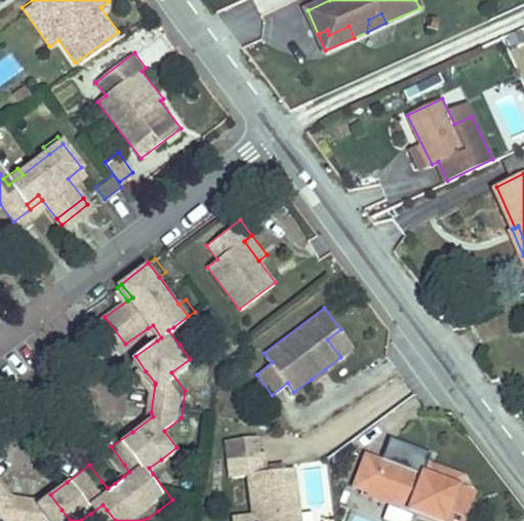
[(99,320),(121,348),(125,344),(105,317),(99,320)]
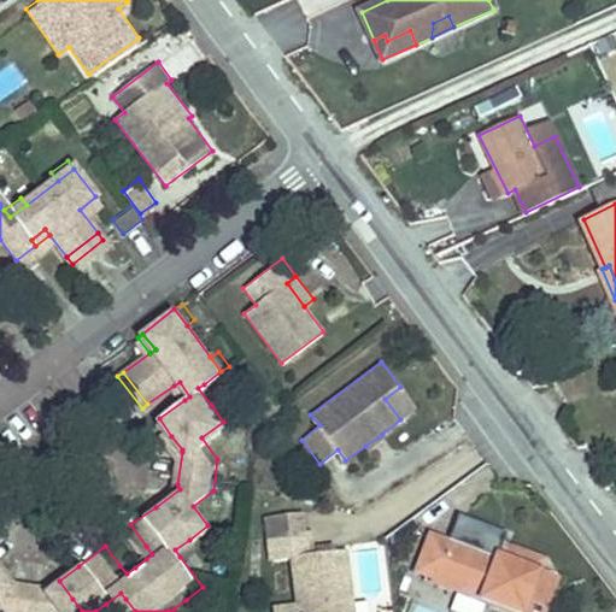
[(180,382),(174,386),(185,400),(189,396),(180,382)]
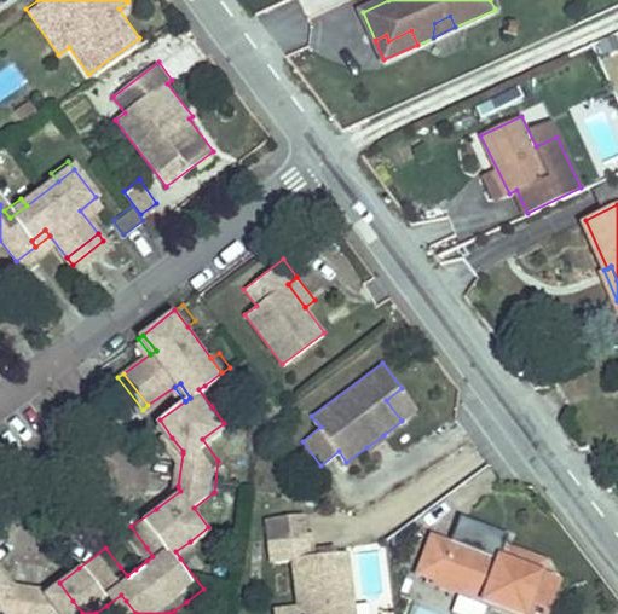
[(217,401),(204,386),(198,389),(212,406),(217,401)]
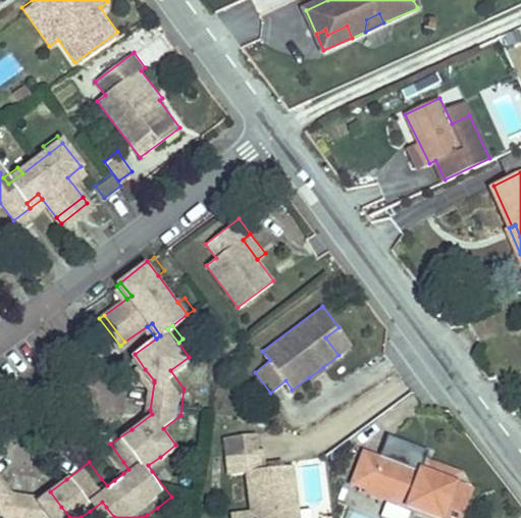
[(339,355),(352,345),(339,327),(325,338),(339,355)]
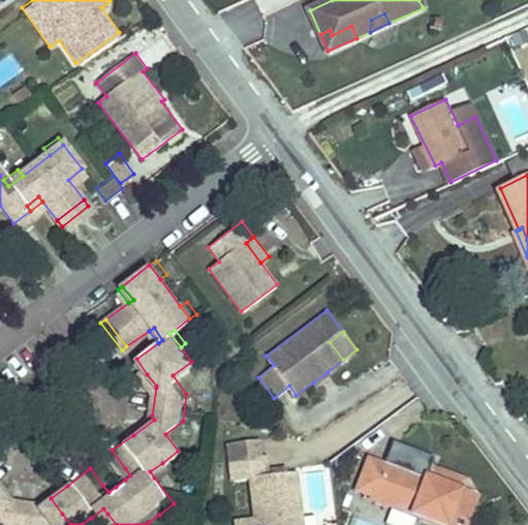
[(330,375),(328,372),(313,382),(315,385),(330,375)]
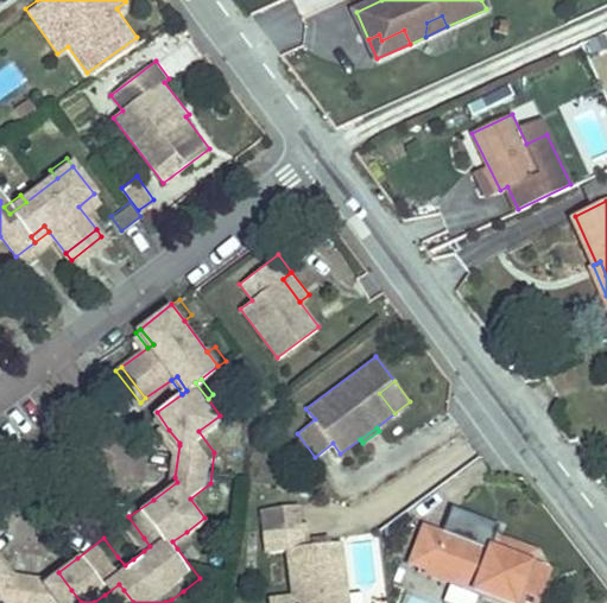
[(175,449),(179,445),(179,443),(169,430),(163,435),(175,449)]
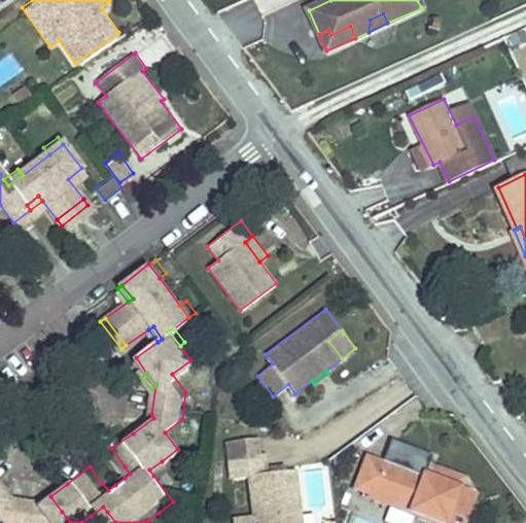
[(149,413),(130,428),(133,433),(153,418),(151,414),(149,413)]
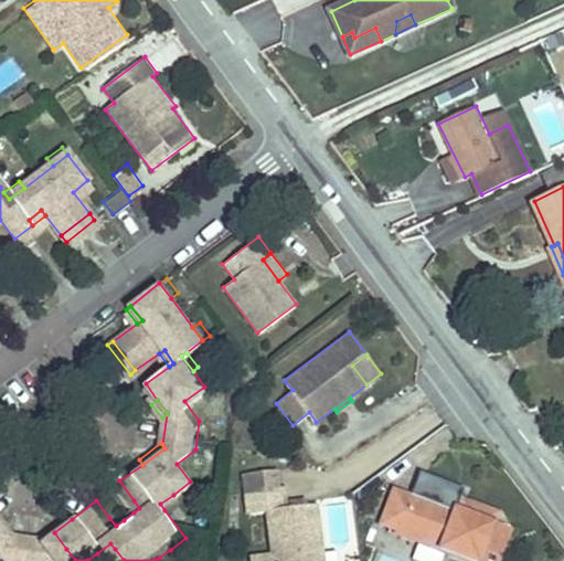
[(325,560),(318,503),(307,505),(288,507),(287,499),(286,486),(280,486),(278,468),(242,473),(246,512),(265,510),(269,552),(249,554),(249,560),(325,560)]
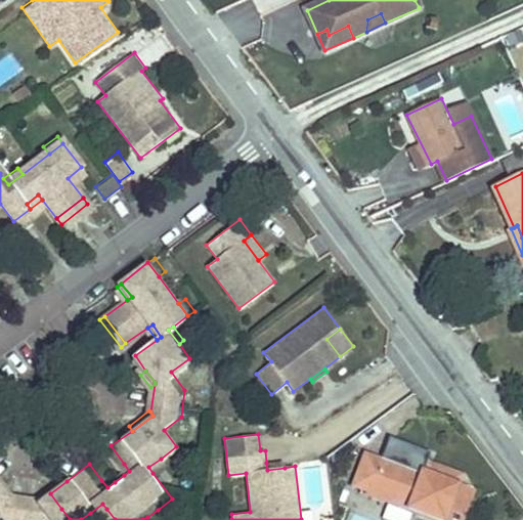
[(444,519),(462,470),(425,459),(422,470),(419,476),(408,473),(411,466),(379,455),(378,459),(360,452),(349,485),(368,491),(367,494),(443,519),(444,519)]
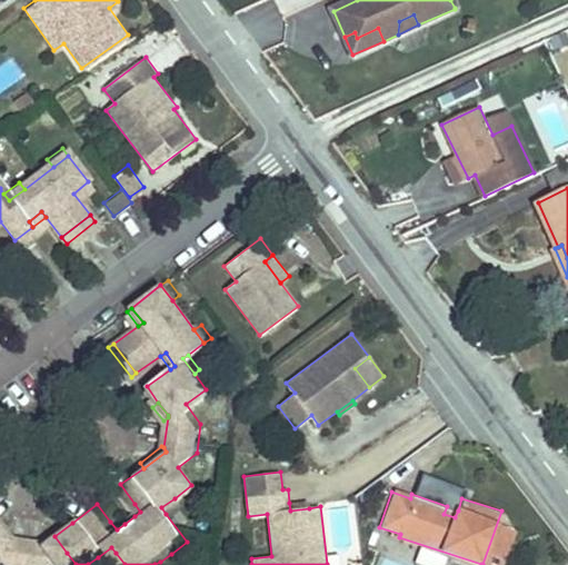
[(175,498),(161,507),(166,514),(179,504),(175,498)]
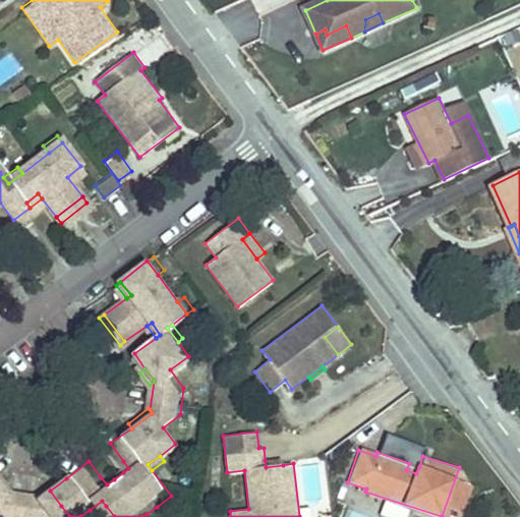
[(265,460),(266,467),(283,465),(282,458),(265,460)]
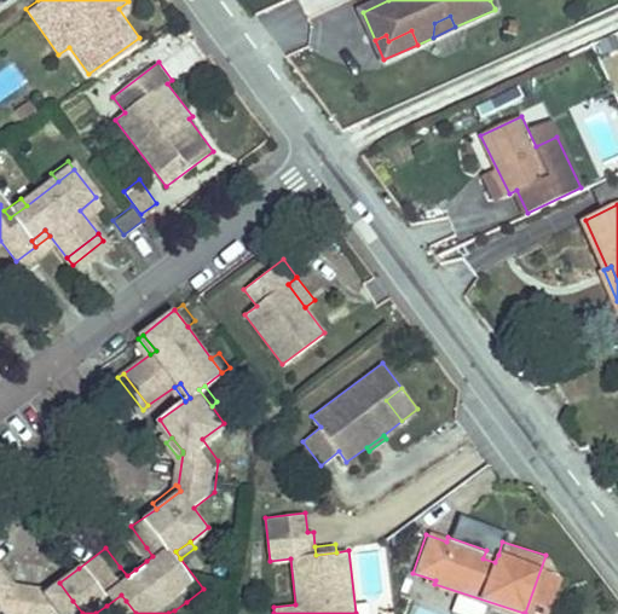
[(146,561),(152,556),(146,548),(140,552),(146,561)]
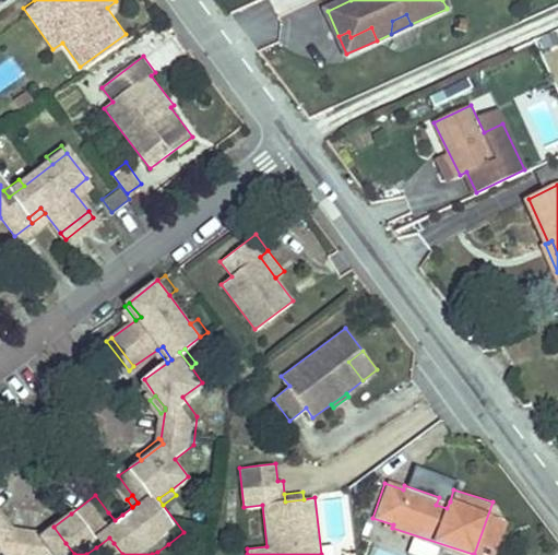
[(0,538),(4,534),(20,523),(8,507),(0,497),(0,538)]
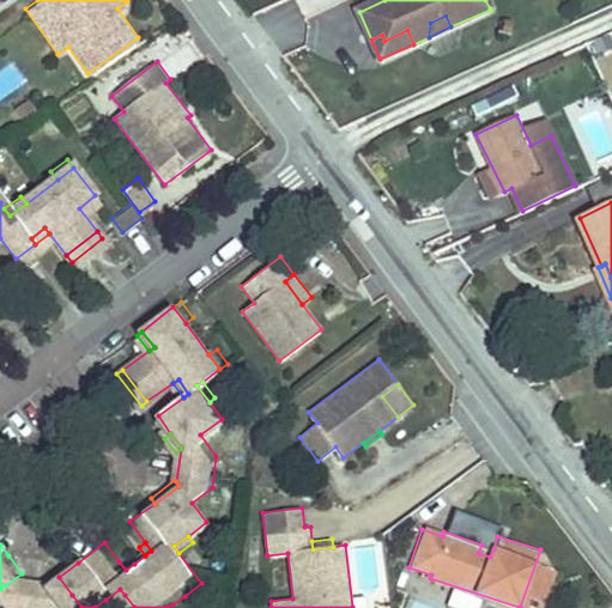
[(478,553),(490,557),(494,549),(482,545),(478,553)]
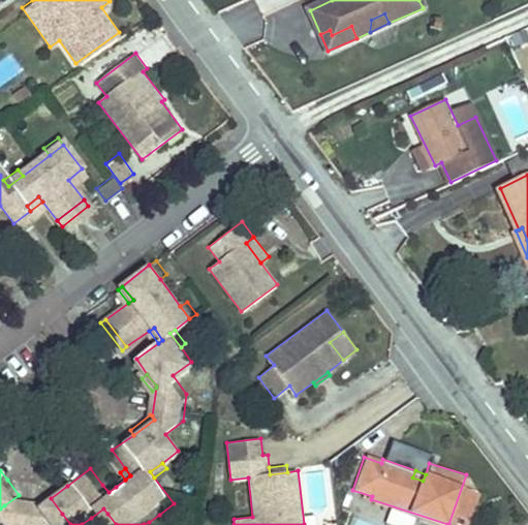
[(23,492),(11,477),(7,480),(19,495),(20,494),(23,492)]
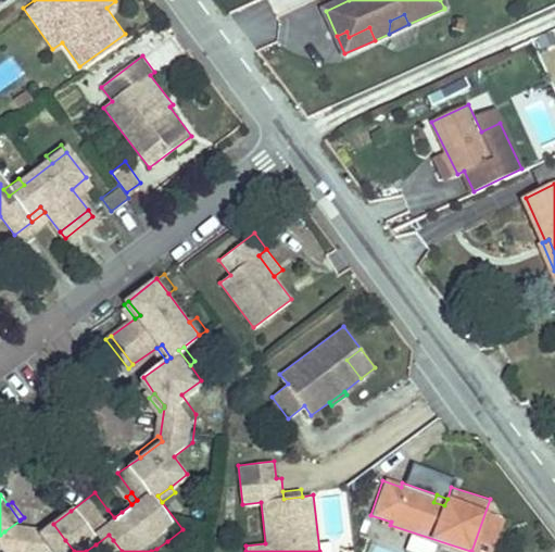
[(108,510),(114,517),(122,512),(115,504),(108,510)]
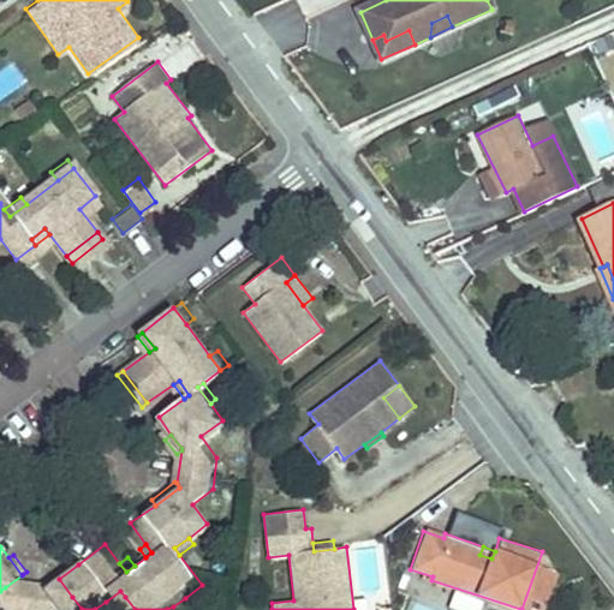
[(55,574),(59,579),(78,564),(73,560),(55,574)]
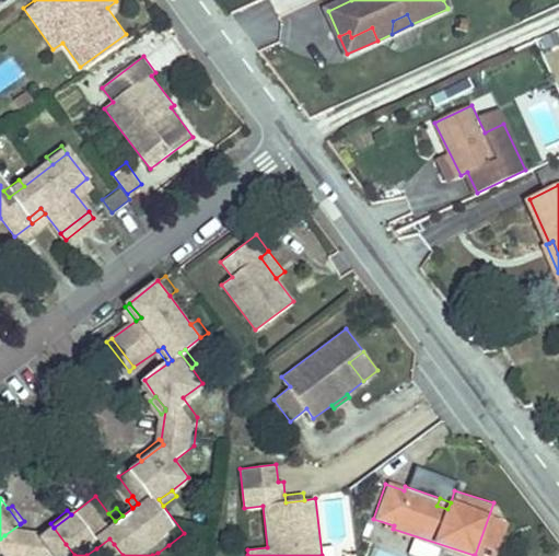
[(21,523),(20,524),(4,535),(18,553),(39,555),(49,555),(66,544),(54,528),(53,529),(21,523)]
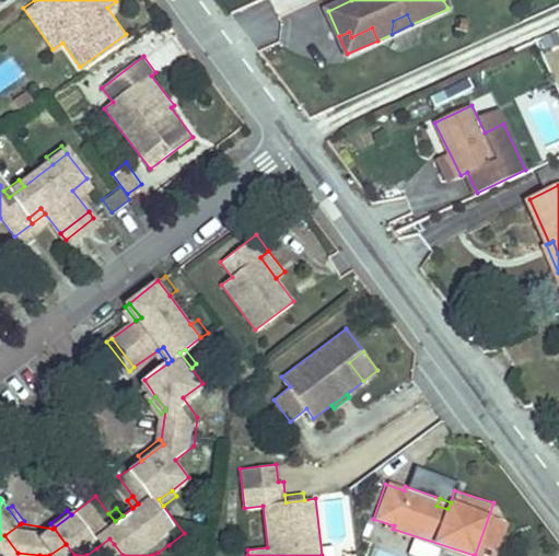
[(411,549),(430,555),(437,555),(440,545),(416,537),(411,549)]
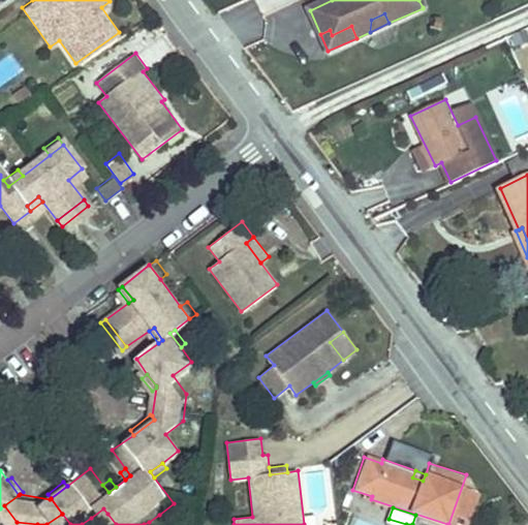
[(107,514),(103,508),(91,518),(95,523),(107,514)]
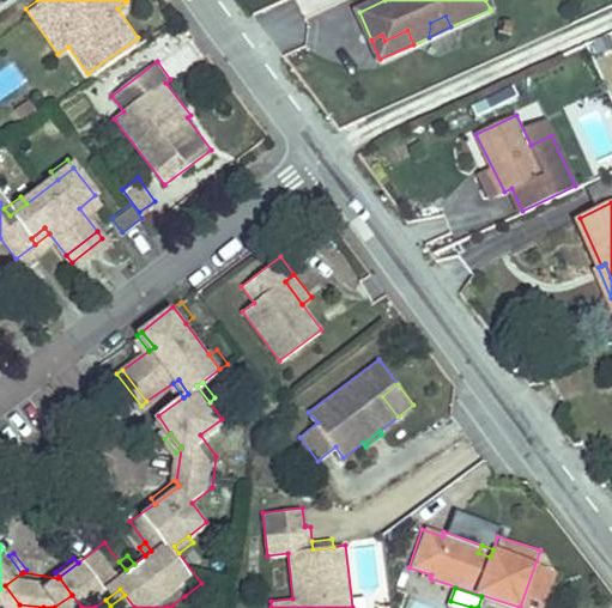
[(182,607),(191,602),(185,596),(173,605),(174,607),(182,607)]
